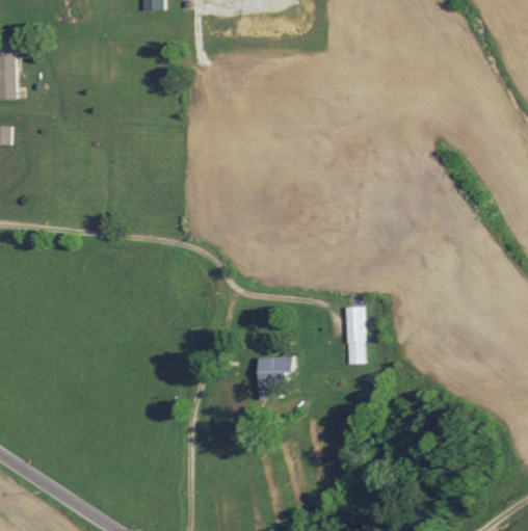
[(164,11),(163,0),(143,0),(143,11),(164,11)]
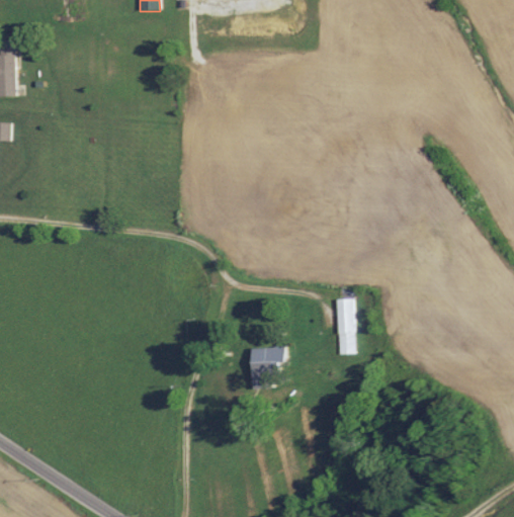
[(15,41),(0,40),(0,97),(15,98),(15,41)]
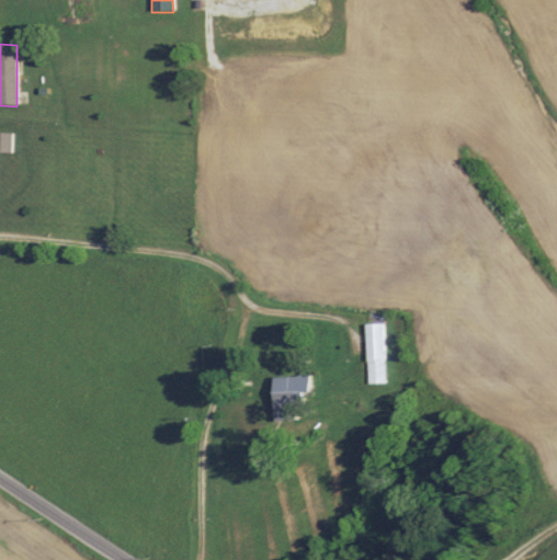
[(0,150),(10,151),(10,134),(0,134),(0,150)]
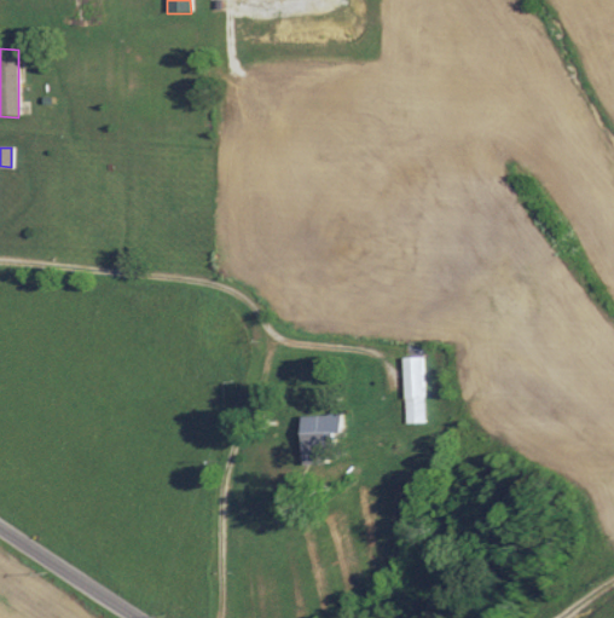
[(403,346),(405,425),(424,423),(422,346),(403,346)]
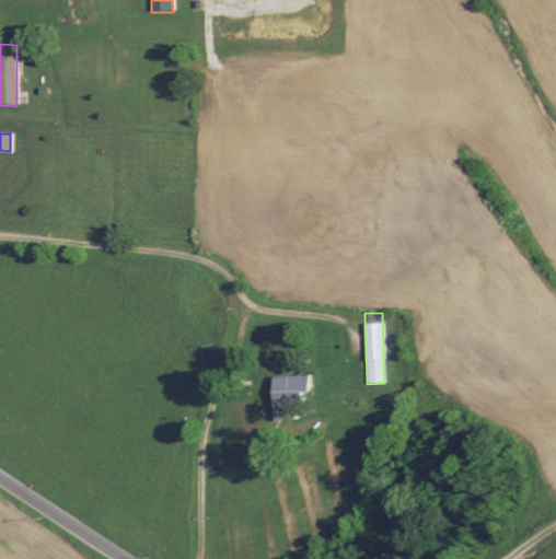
[(284,420),(302,418),(301,406),(308,405),(307,393),(312,393),(310,374),(279,379),(284,420)]
